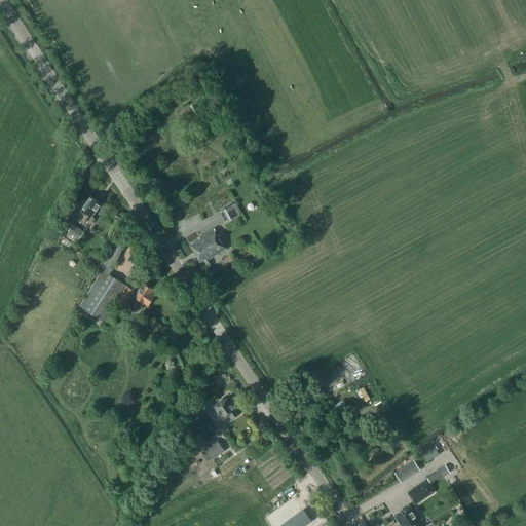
[(71,215),(82,223),(89,215),(91,216),(101,202),(90,195),(85,201),(82,199),(71,215)]
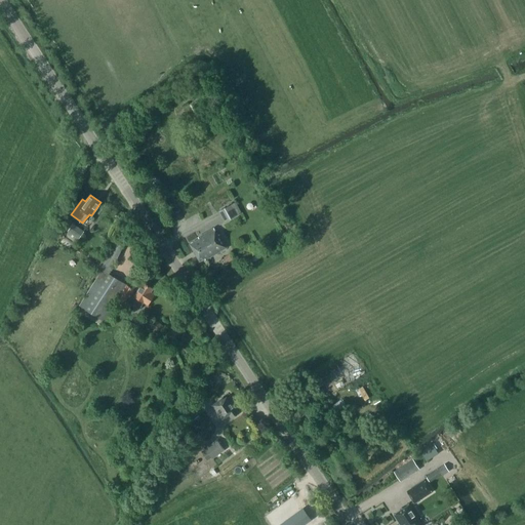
[(223,210),(228,219),(242,210),(237,201),(223,210)]
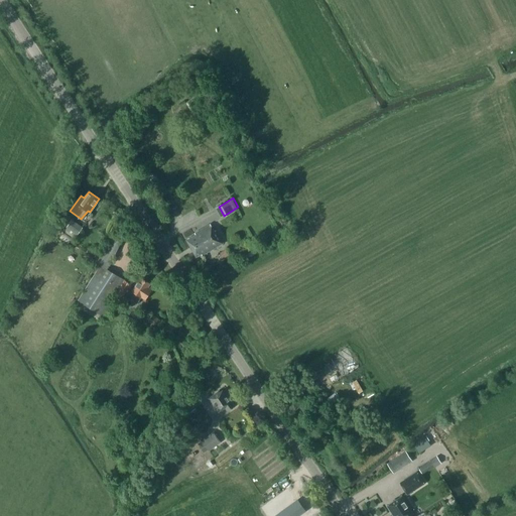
[(67,228),(63,233),(72,239),(73,240),(77,234),(77,235),(82,228),(71,220),(67,227),(67,228)]
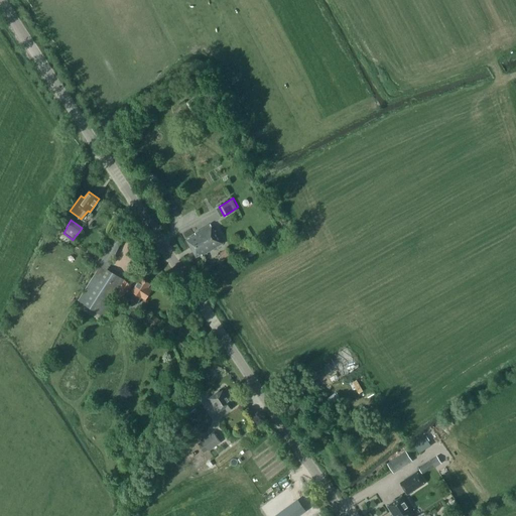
[(186,240),(196,257),(201,254),(202,256),(223,244),(215,230),(214,231),(210,224),(195,233),(196,235),(186,240)]
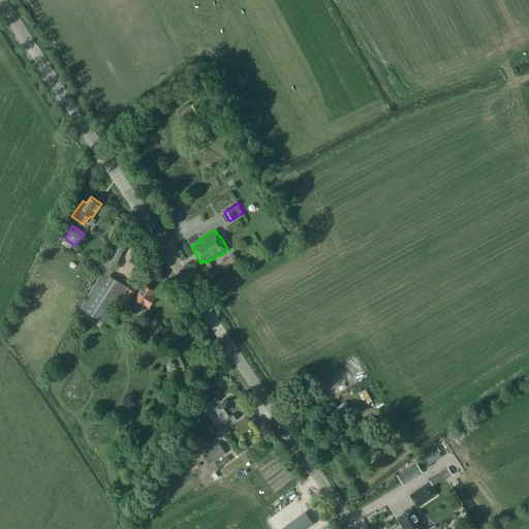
[(237,260),(236,259),(232,254),(224,259),(229,269),(237,265),(235,261),(237,260)]
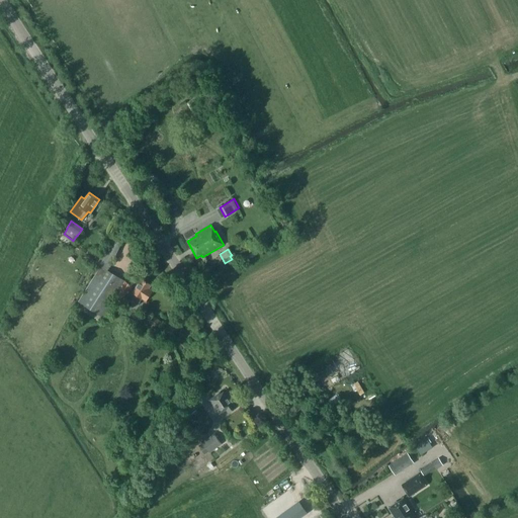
[(130,290),(133,285),(101,265),(79,300),(103,316),(114,297),(118,292),(125,296),(130,290)]
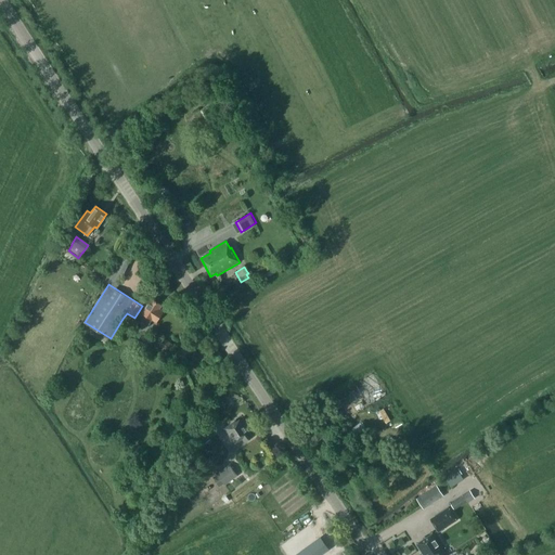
[(149,318),(156,322),(163,311),(158,309),(162,306),(152,299),(142,313),(139,311),(134,318),(127,313),(123,319),(134,326),(138,321),(144,324),(149,318)]
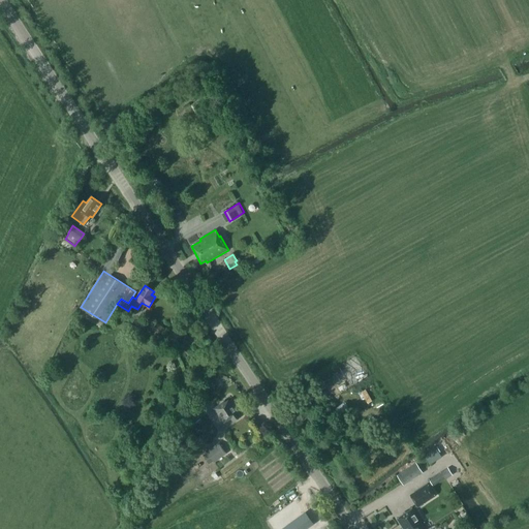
[(168,330),(156,321),(151,329),(163,337),(168,330)]
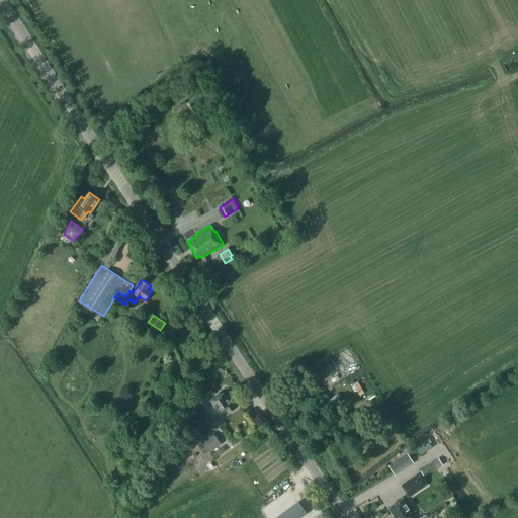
[(209,400),(220,415),(227,411),(228,413),(236,408),(234,404),(236,403),(228,391),(221,396),(220,394),(212,399),(209,394),(203,398),(206,403),(209,400)]
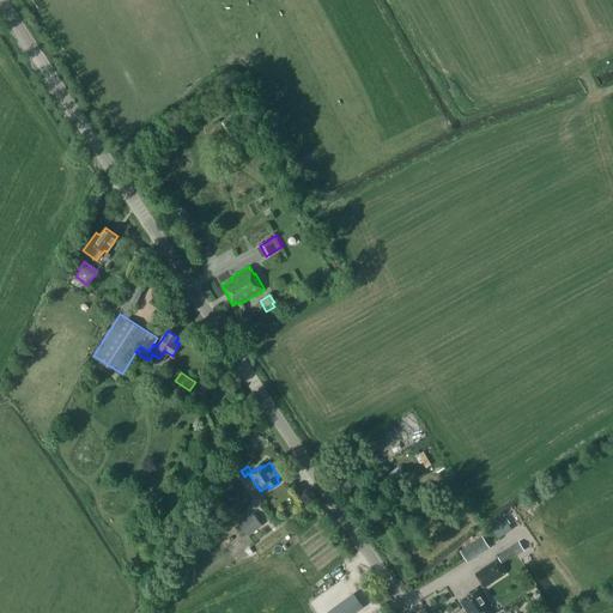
[(399,466),(383,477),(392,487),(407,477),(399,466)]
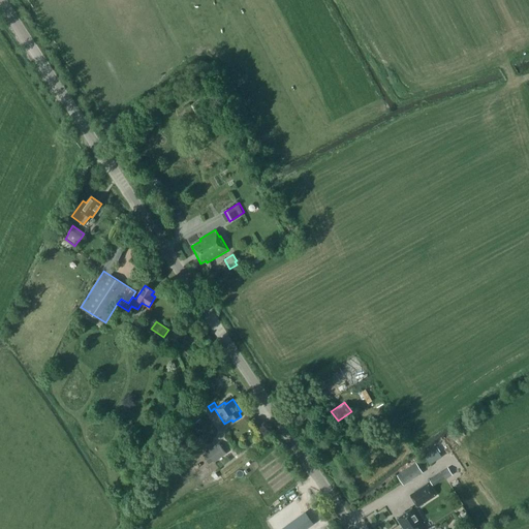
[(195,411),(186,417),(191,425),(200,418),(195,411)]
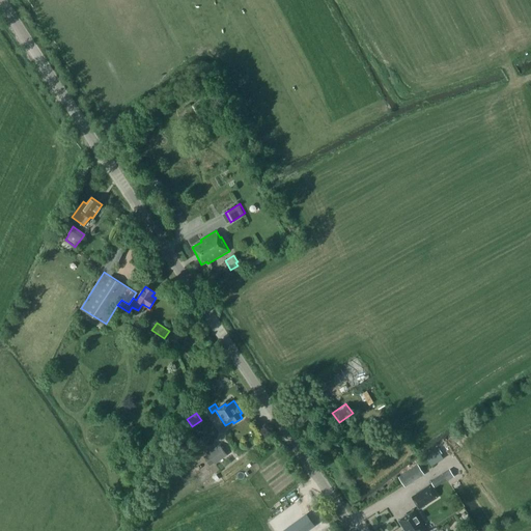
[(214,463),(215,465),(227,455),(219,444),(207,453),(208,455),(214,463)]
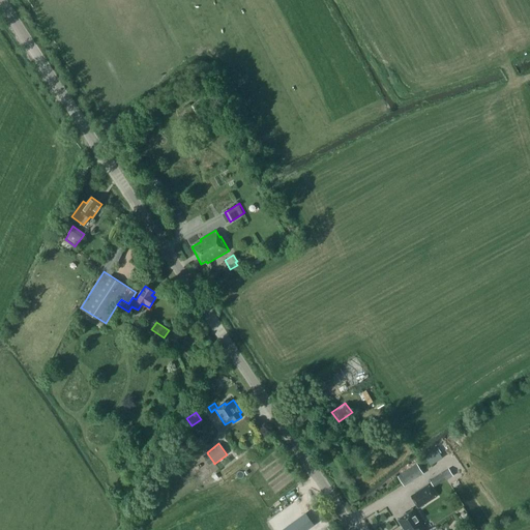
[(435,447),(422,455),(429,465),(441,457),(435,447)]
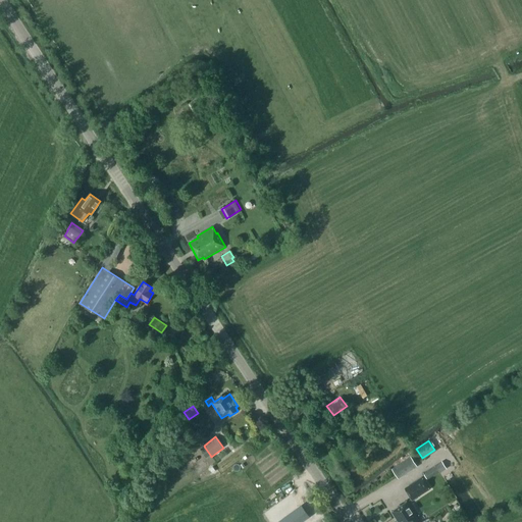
[(201,451),(201,452),(206,459),(210,455),(205,448),(201,451)]
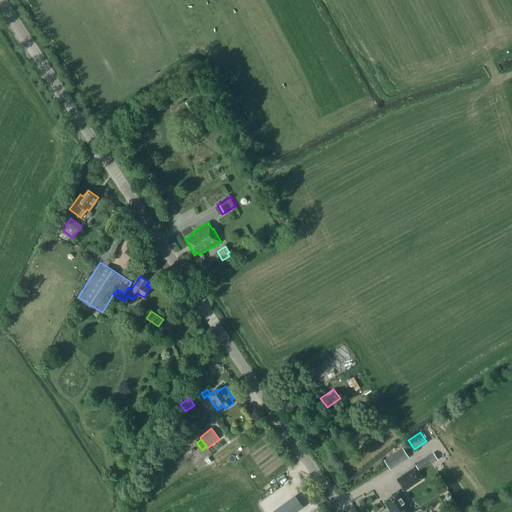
[(384,460),(390,470),(409,457),(403,447),(384,460)]
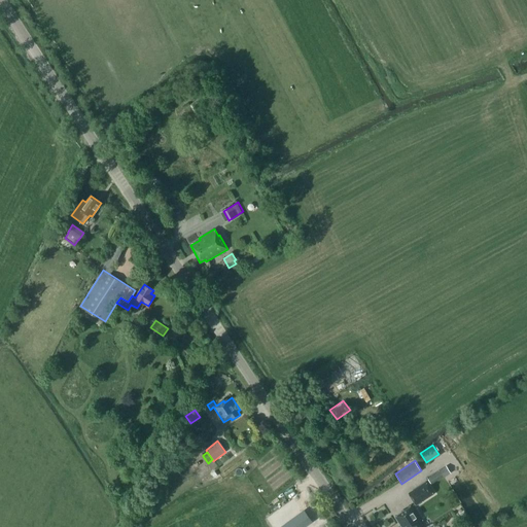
[(446,465),(438,470),(444,478),(451,472),(446,465)]
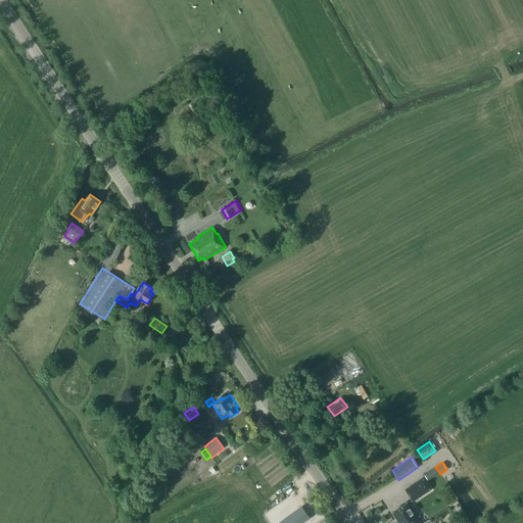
[(405,489),(413,502),(430,490),(423,478),(405,489)]
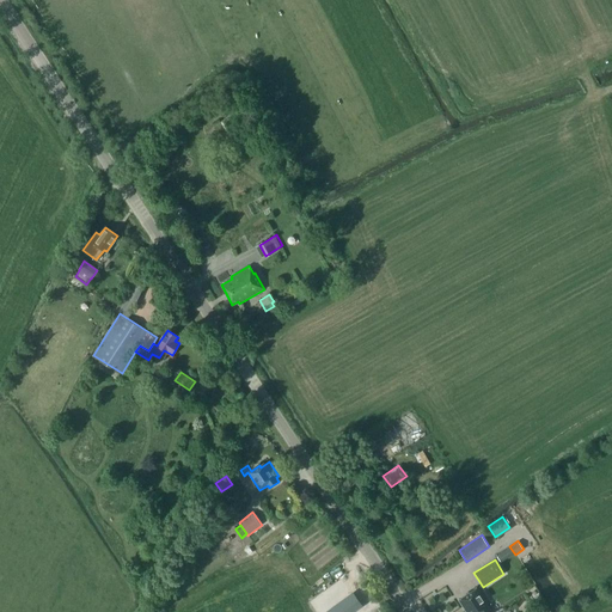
[(490,607),(478,589),(459,601),(466,611),(491,611),(489,607),(490,607)]
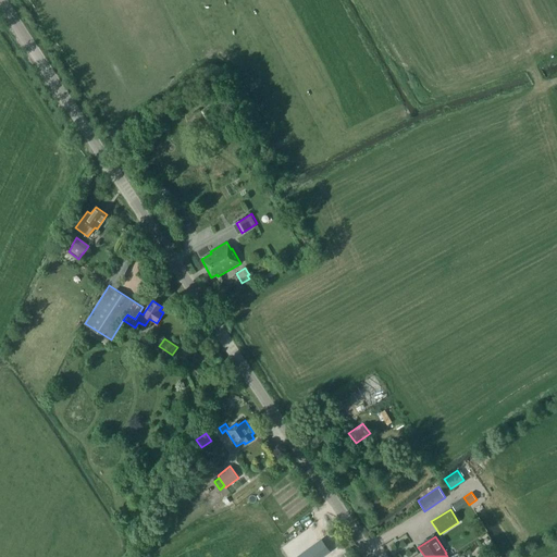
[(300,556),(323,556),(330,553),(322,542),(300,556)]
